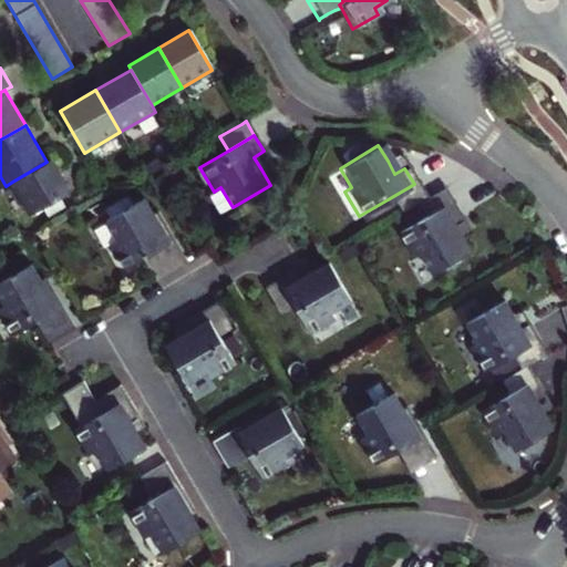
[(264,151),(254,157),(261,169),(271,164),(264,151)]
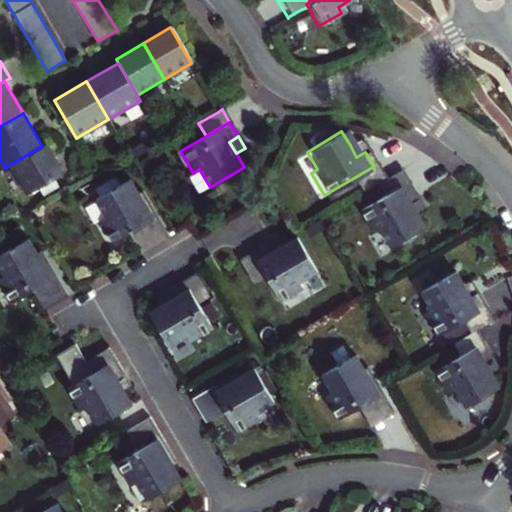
[(358,141),(350,145),(356,157),(365,152),(358,141)]
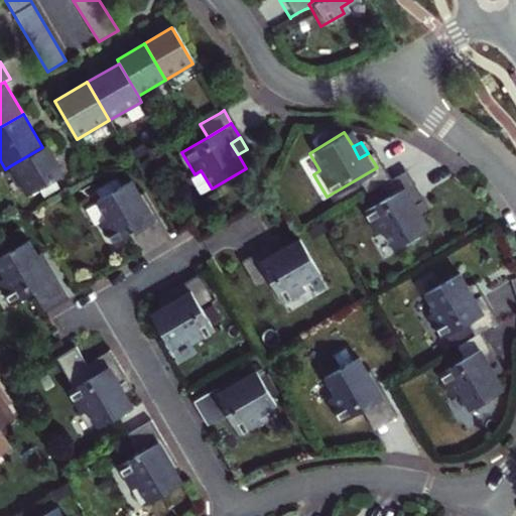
[(11,165),(28,194),(63,173),(46,144),(42,147),(11,165)]
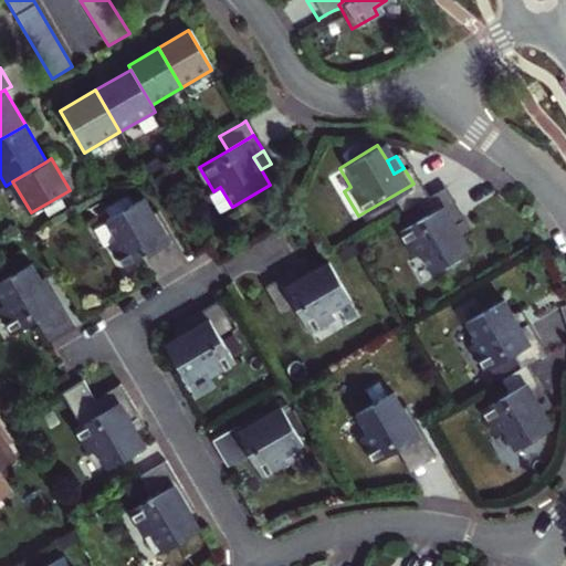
[(413,184),(387,199),(396,213),(411,205),(421,198),(413,184)]
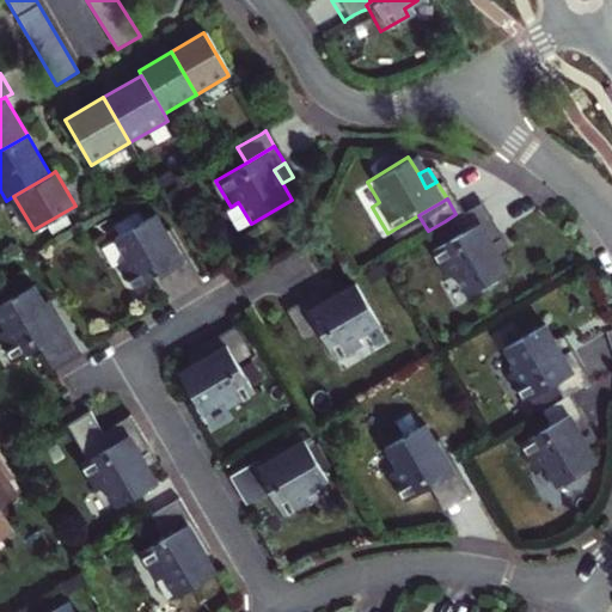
[(445,221),(454,236),(483,219),(473,203),(456,214),(445,221)]
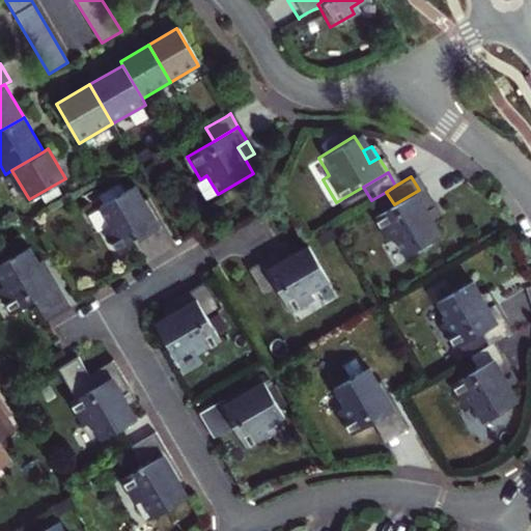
[(137,233),(157,222),(143,199),(135,185),(99,206),(110,224),(104,228),(117,251),(138,240),(140,238),(137,233)]
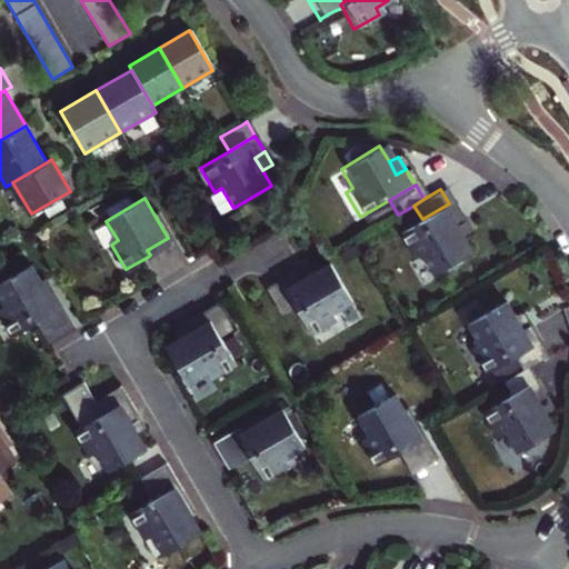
[(422,219),(395,237),(409,261),(416,257),(427,276),(466,253),(456,238),(449,226),(458,220),(449,203),(422,219)]
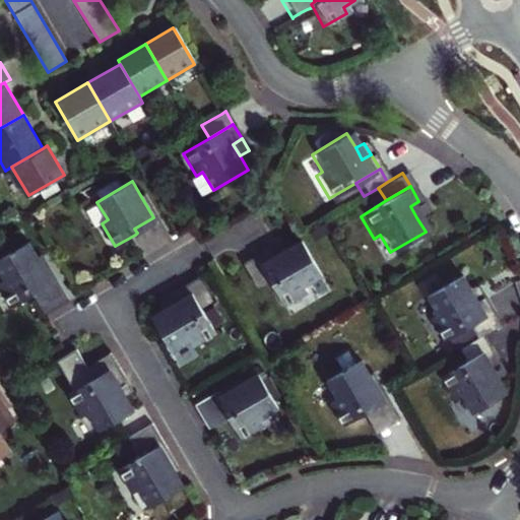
[(143,194),(140,195),(153,217),(134,229),(137,233),(135,235),(146,254),(171,240),(143,194)]
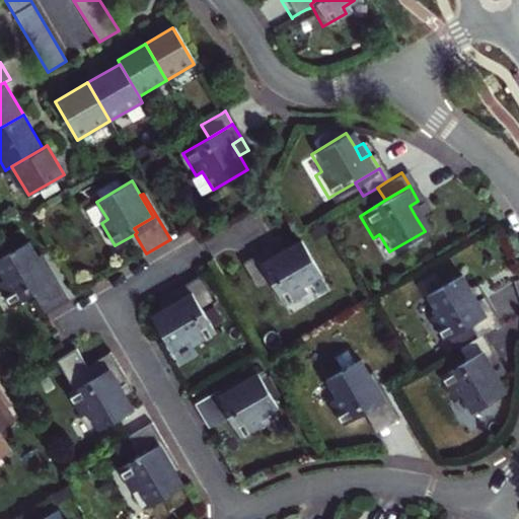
[(425,212),(418,201),(410,206),(416,217),(425,212)]
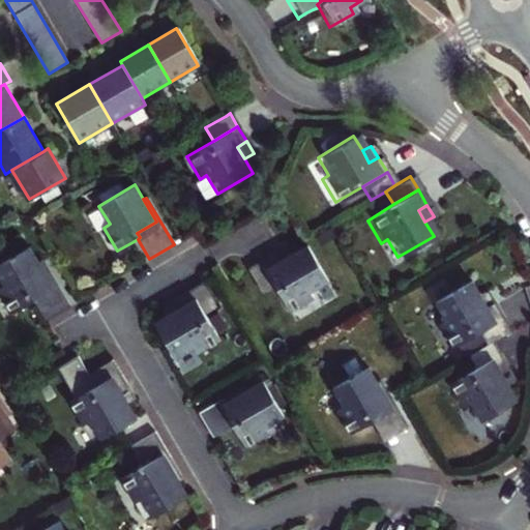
[(34,294),(53,283),(40,261),(31,245),(0,264),(0,274),(6,286),(0,289),(13,312),(34,300),(36,299),(34,294)]
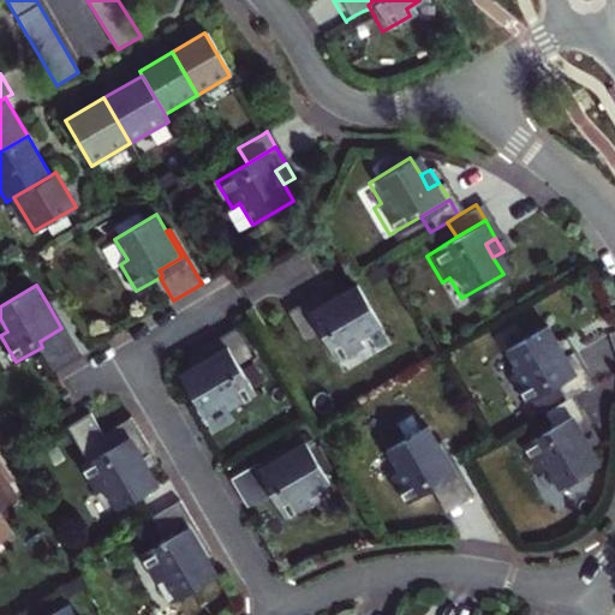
[(315,330),(333,362),(359,346),(356,339),(376,326),(352,285),(335,294),(321,303),(315,292),(298,303),(315,330)]
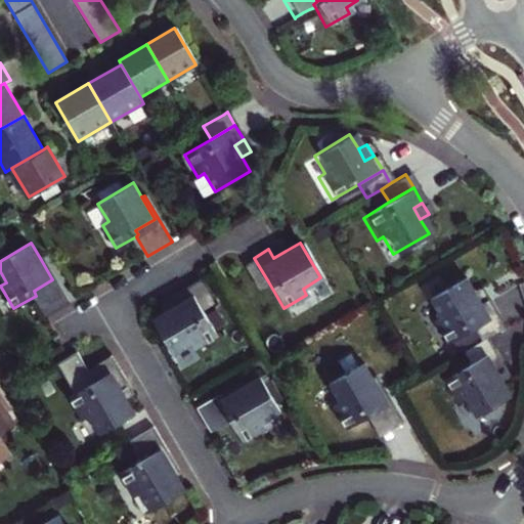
[(273,258),(286,251),(280,243),(268,249),(273,258)]
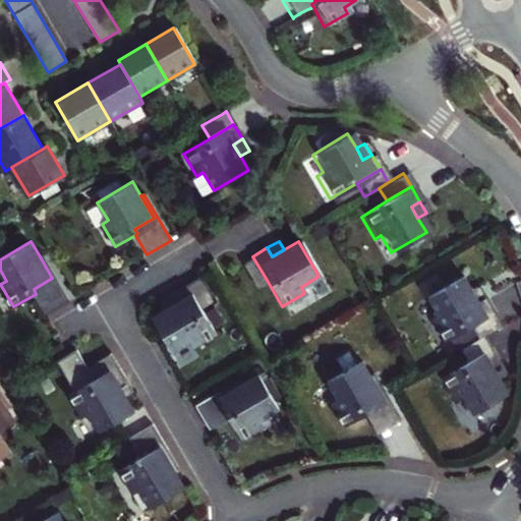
[(43,254),(40,256),(52,278),(34,289),(36,294),(34,295),(45,314),(46,314),(69,300),(43,254)]
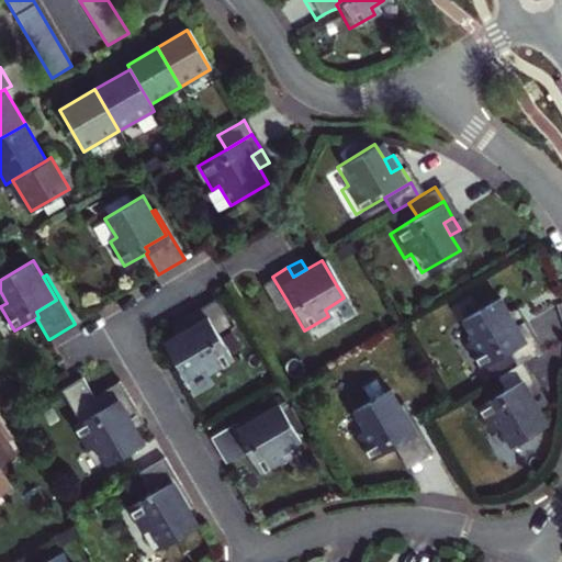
[(288,302),(272,277),(258,284),(273,311),(288,302)]
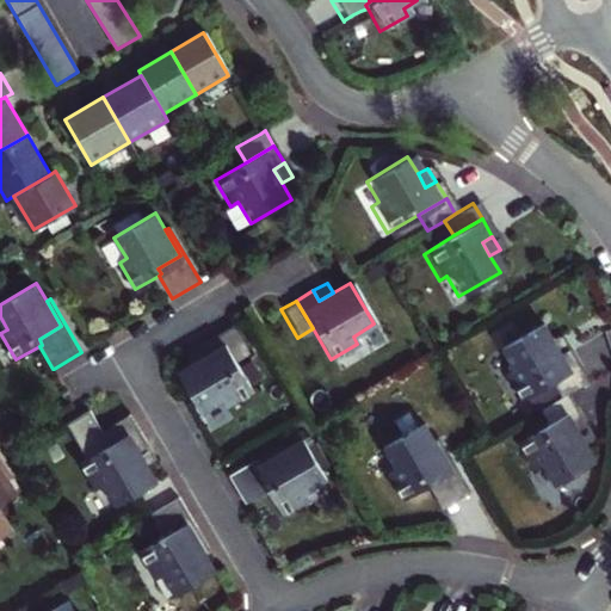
[(248,353),(232,326),(217,334),(234,363),(248,353)]
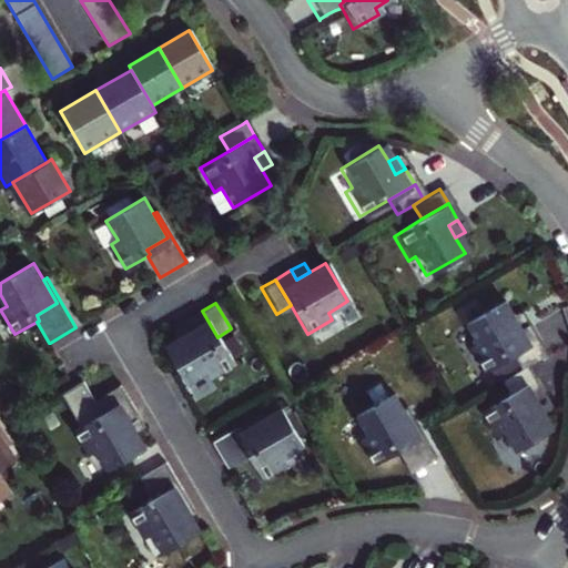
[(505,318),(496,303),(457,326),(469,345),(463,350),(477,374),(505,357),(531,342),(521,326),(513,331),(505,318)]
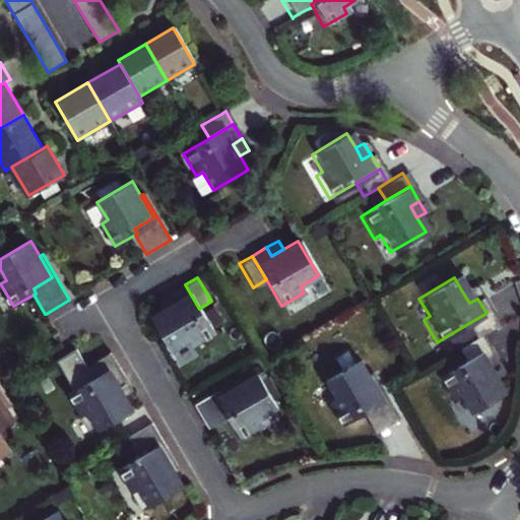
[(199,309),(185,284),(170,294),(175,302),(164,309),(149,318),(171,352),(188,341),(192,347),(214,334),(199,309)]
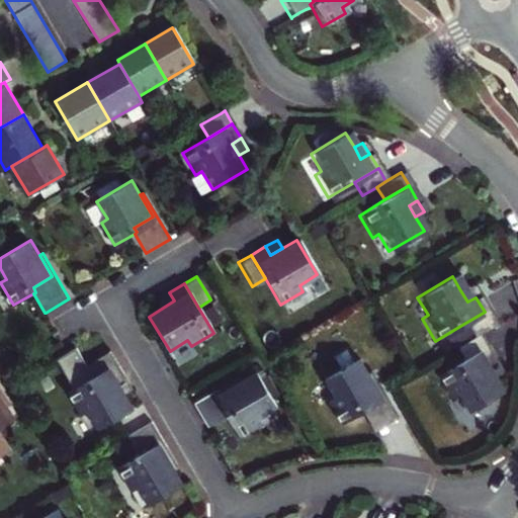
[(469,285),(460,290),(467,301),(476,297),(469,285)]
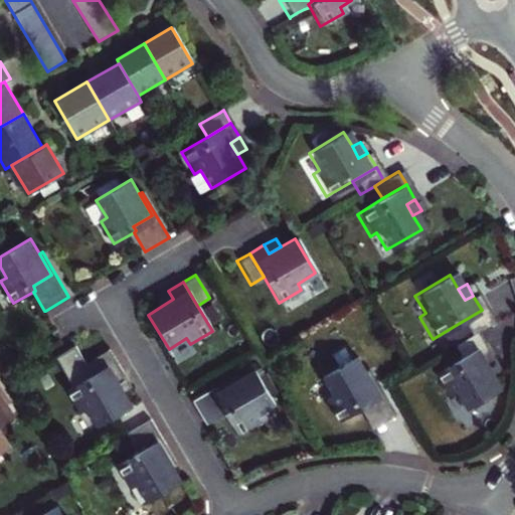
[(157,298),(162,306),(173,299),(168,291),(157,298)]
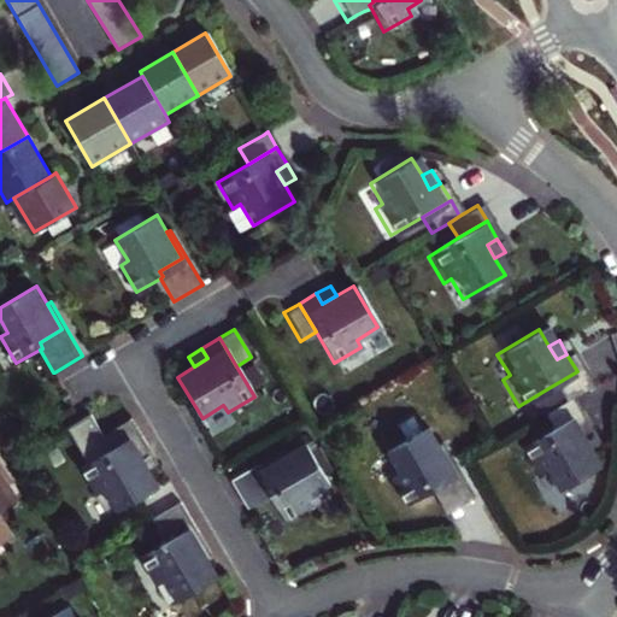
[(565,399),(587,387),(577,371),(548,388),(558,404),(565,399)]
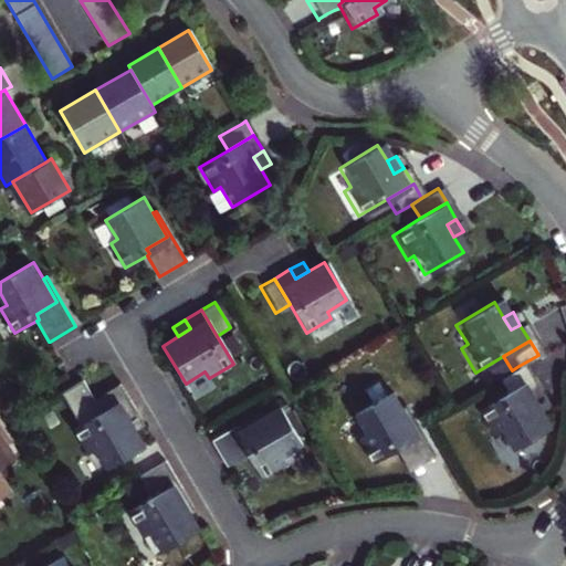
[(501,396),(527,380),(519,366),(512,370),(492,381),(501,396)]
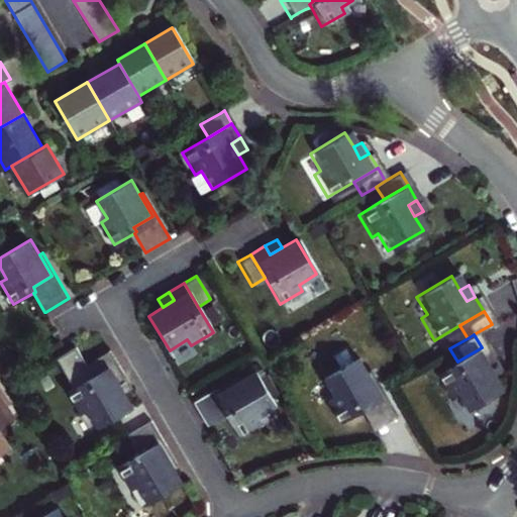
[(118,363),(111,349),(87,365),(76,346),(57,358),(74,388),(118,363)]
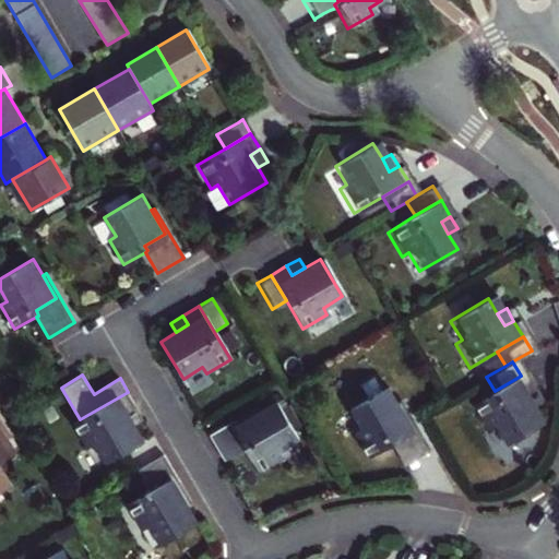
[(495,391),(466,407),(482,432),(488,428),(499,447),(536,425),(527,409),(520,397),(530,392),(521,376),(495,391)]
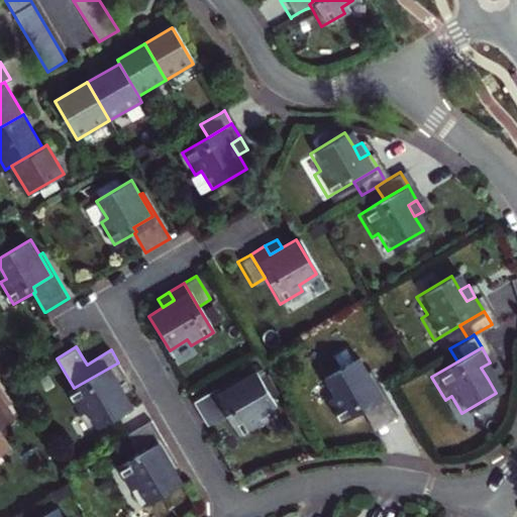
[(356,357),(321,378),(332,396),(326,399),(339,422),(358,411),(362,409),(358,404),(378,393),(365,372),(356,357)]
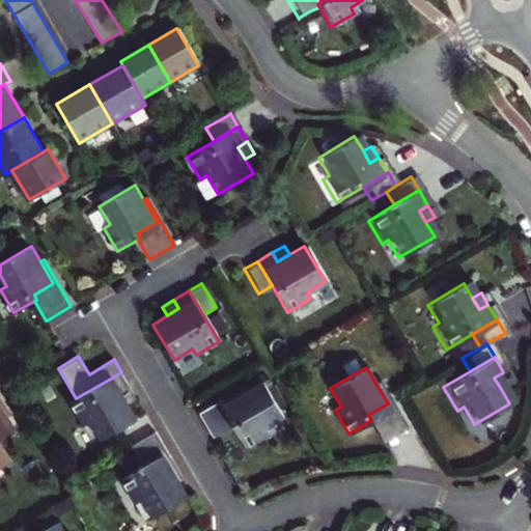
[(90,422),(101,441),(137,420),(128,404),(121,393),(131,388),(121,372),(76,398),(71,402),(84,425),(90,422)]
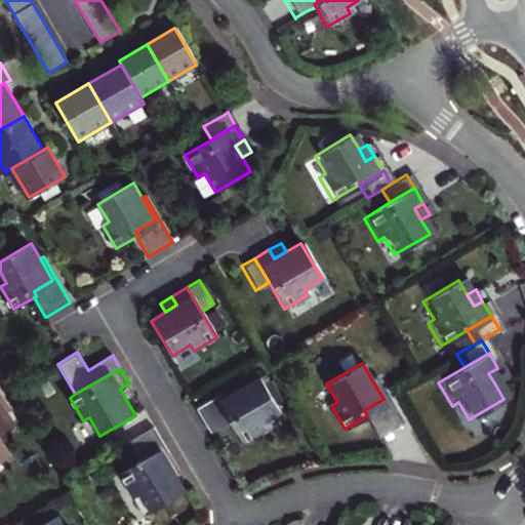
[(497,368),(488,373),(495,385),(505,379),(497,368)]
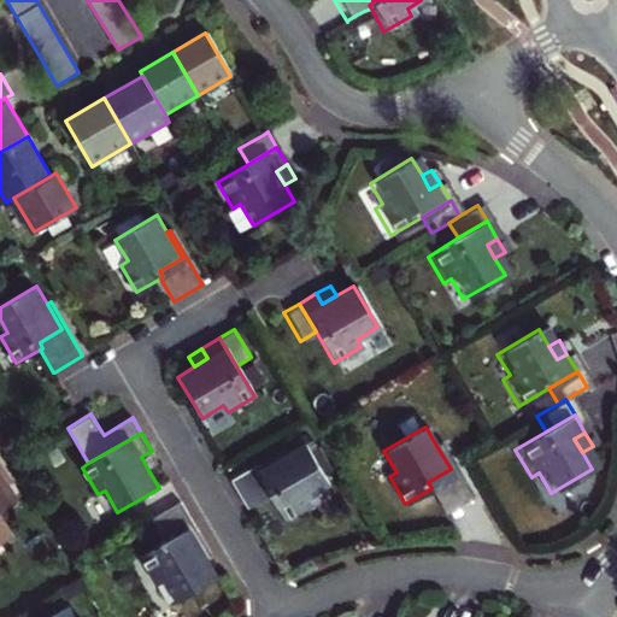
[(266,493),(282,518),(309,503),(305,497),(328,483),(303,441),(286,451),(260,465),(274,487),(266,491),(266,493)]
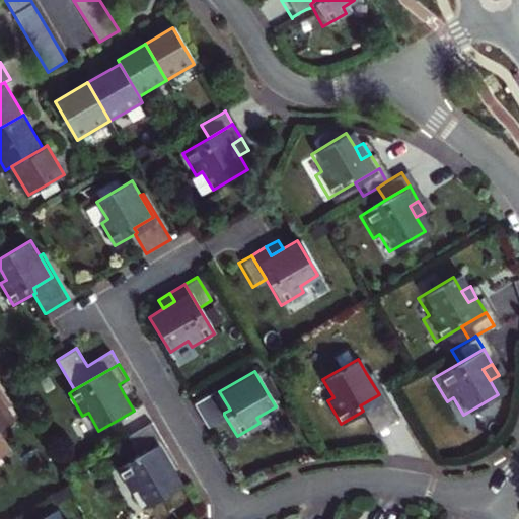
[(369,372),(366,373),(379,394),(360,405),(363,411),(360,413),(371,432),(395,418),(369,372)]
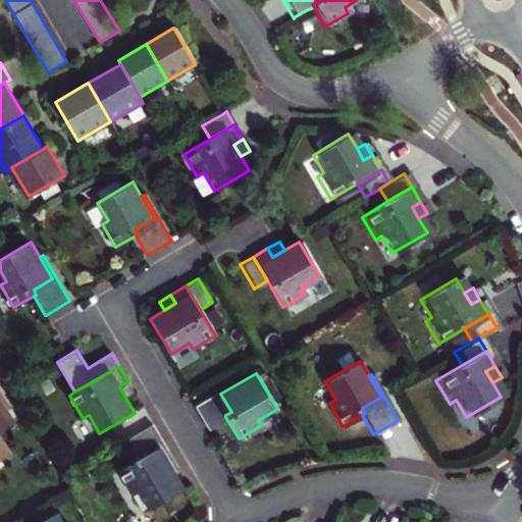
[(194,406),(207,428),(225,417),(225,415),(231,412),(220,394),(242,381),(240,379),(194,406)]
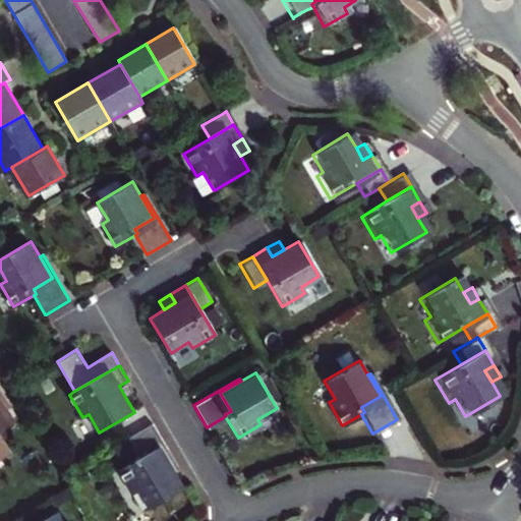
[(119,386),(125,397),(134,392),(128,381),(119,386)]
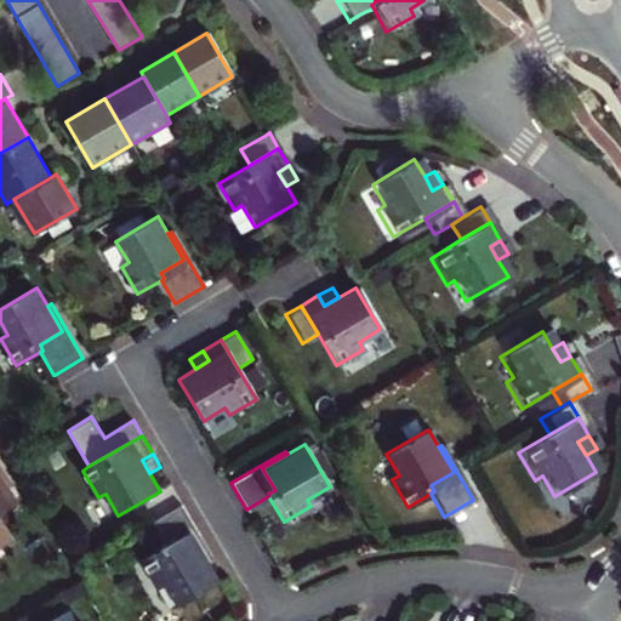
[(214,559),(182,505),(153,522),(166,545),(170,542),(172,547),(195,534),(211,560),(214,559)]
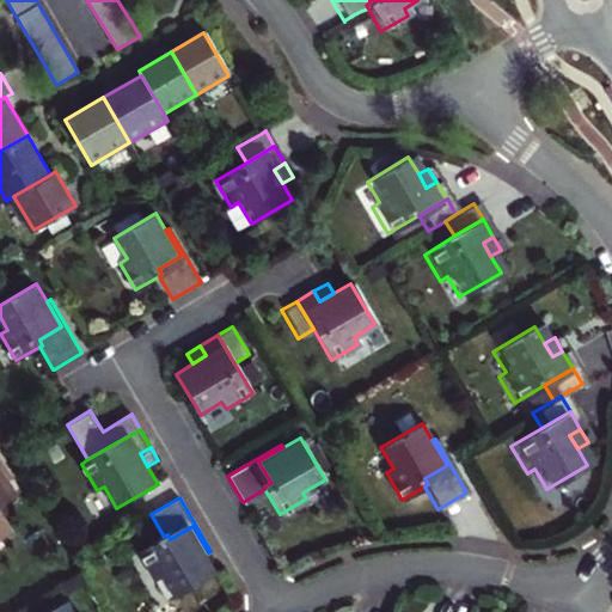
[(164,573),(176,594),(218,569),(208,552),(193,526),(170,539),(167,534),(164,537),(141,550),(157,577),(164,573)]
